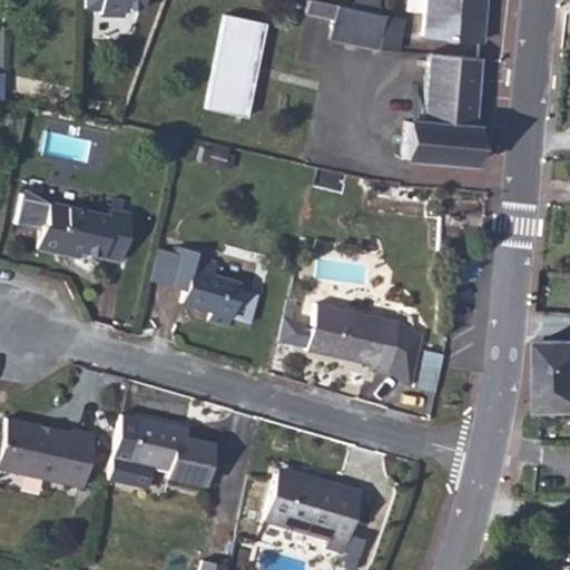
[(360,0),(359,11),(383,16),(384,0),(360,0)]
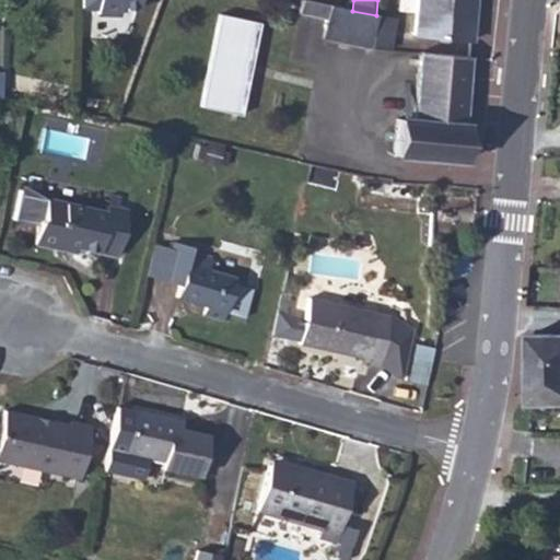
[(421,0),(418,37),(475,43),(479,0),(421,0)]
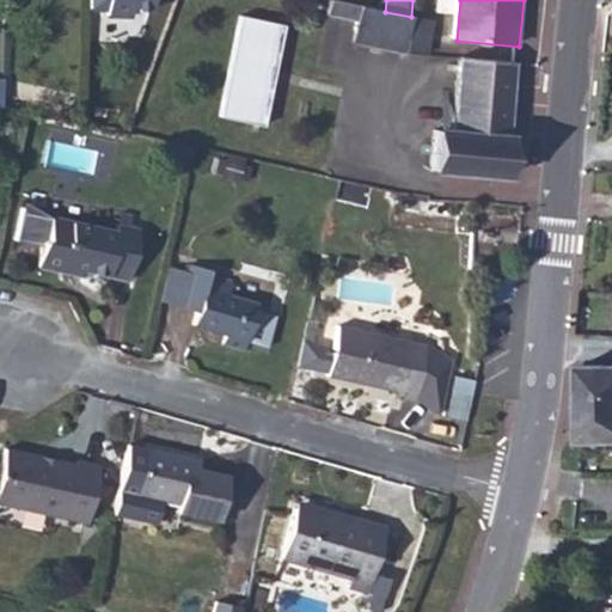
[(356,6),(334,1),(331,19),(360,23),(357,44),(410,51),(416,18),(411,17),(385,12),(371,8),(356,6)]
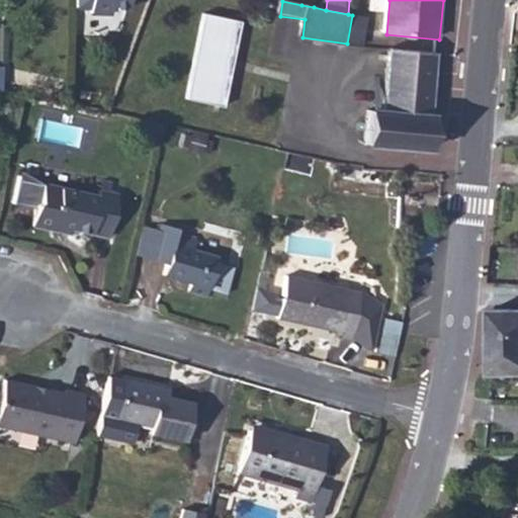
[(352,15),(347,44),(363,46),(367,15),(352,13),(352,15)]
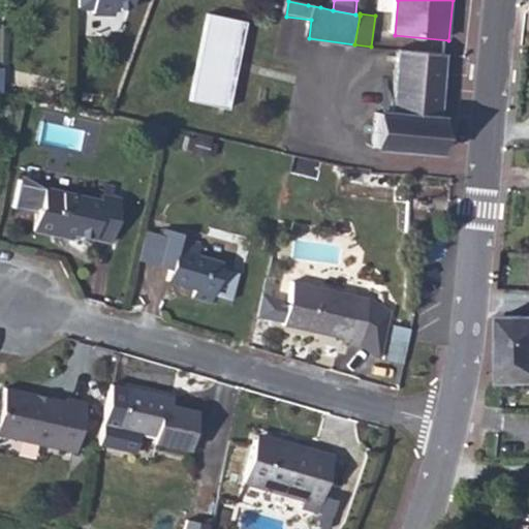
[(209,14),(190,99),(227,107),(246,22),(209,14)]
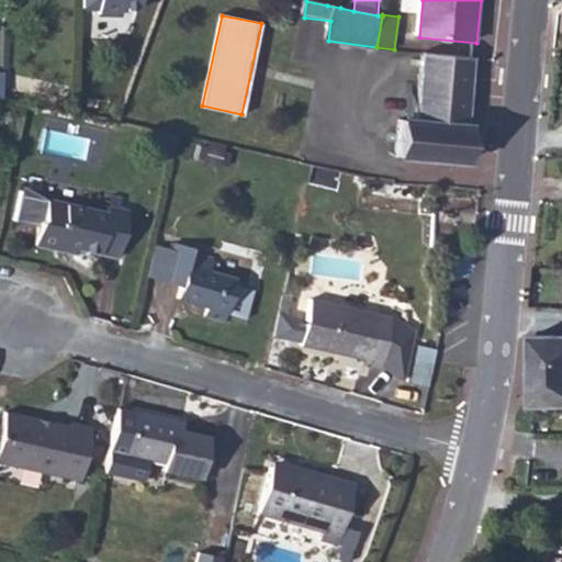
[(469,122),(476,58),(425,54),(419,119),(404,116),(400,149),(469,158),(473,123),(469,122)]
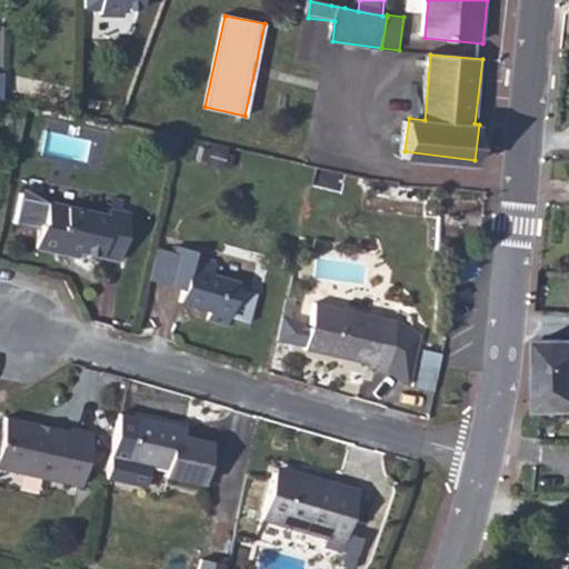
[(121,262),(130,216),(108,211),(107,219),(47,207),(20,189),(13,222),(40,229),(35,249),(59,253),(60,250),(121,262)]
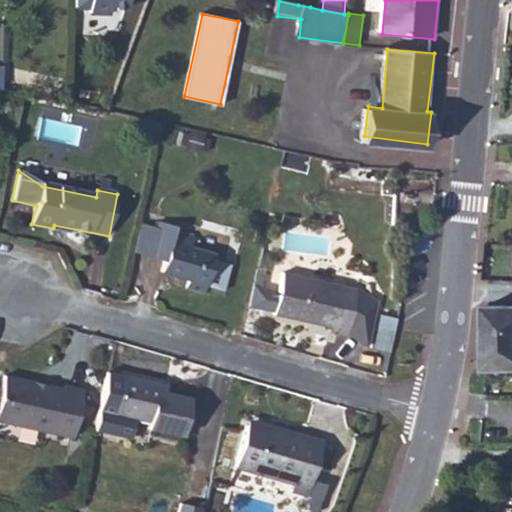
[(207,292),(216,254),(192,249),(195,235),(176,232),(176,228),(163,223),(161,231),(155,257),(167,259),(163,275),(191,281),(189,289),(207,292)]
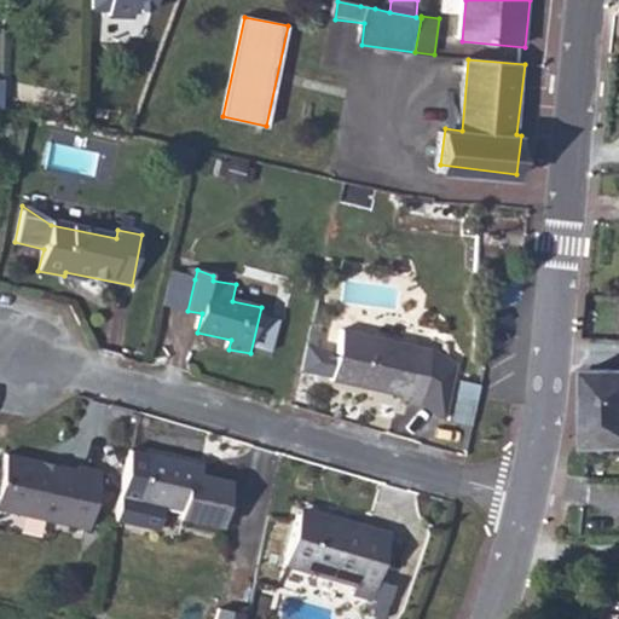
[(195,279),(172,273),(165,305),(187,311),(195,279)]
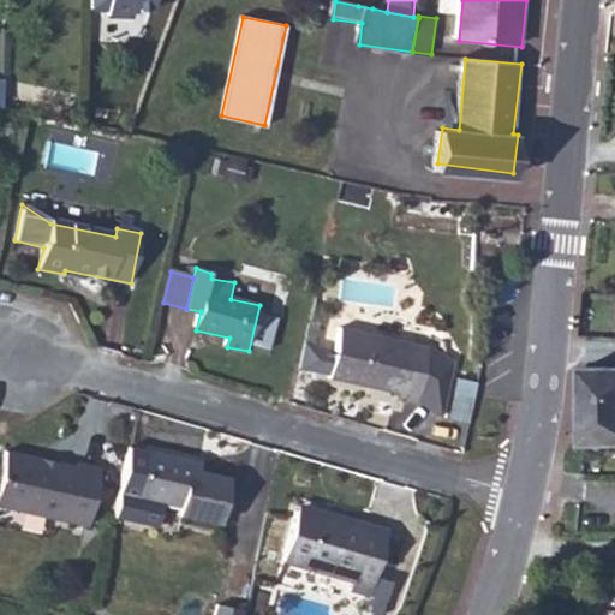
[(320,320),(312,318),(308,341),(315,342),(320,320)]
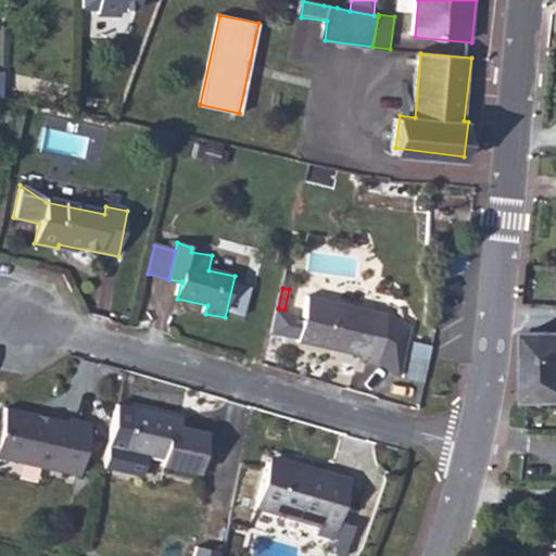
[(285,310),(278,308),(273,332),(295,338),(294,340),(333,349),(335,344),(354,350),(352,356),(374,363),(395,377),(406,330),(386,315),(307,294),(300,320),(293,318),(294,313),(285,310)]
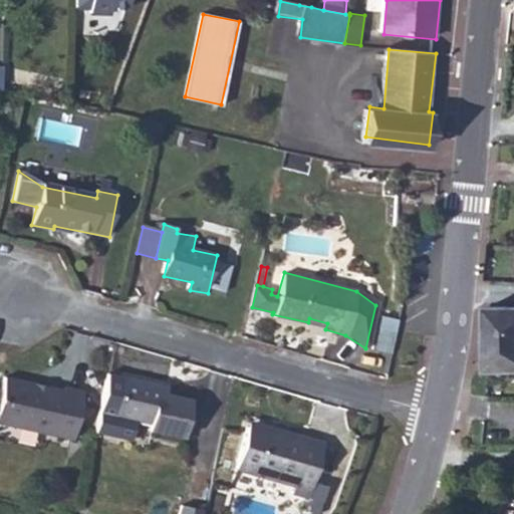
[(513,306),(493,306),(492,373),(513,373),(513,306)]
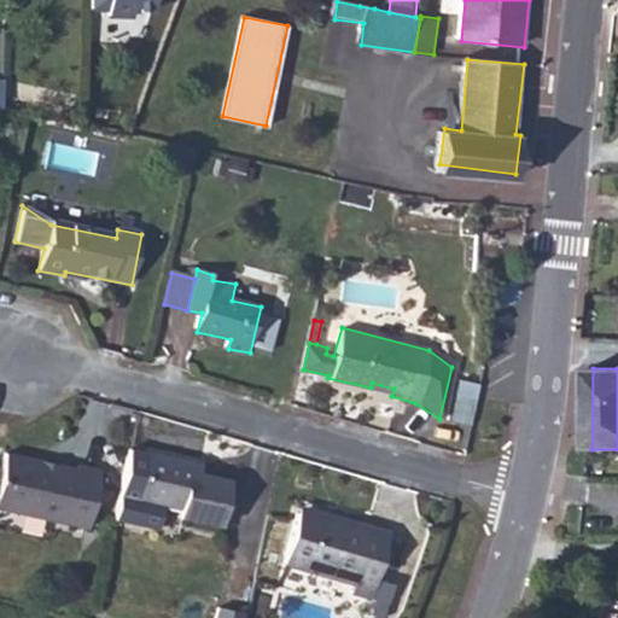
[(188,464),(126,448),(112,516),(151,525),(157,501),(174,506),(172,516),(215,526),(226,479),(187,470),(188,464)]
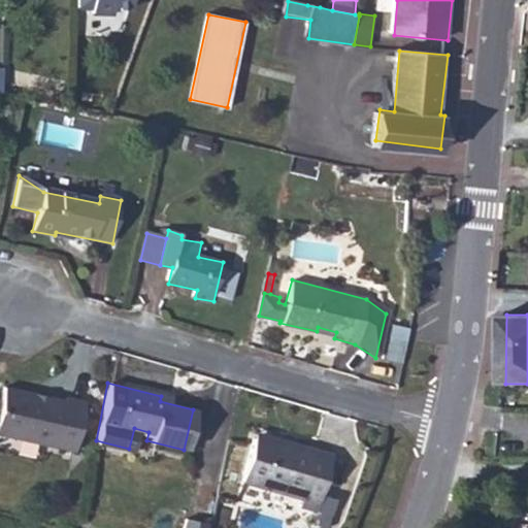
[(72,454),(81,405),(65,400),(32,402),(33,396),(1,389),(0,394),(0,438),(13,441),(13,437),(39,442),(38,447),(72,454)]
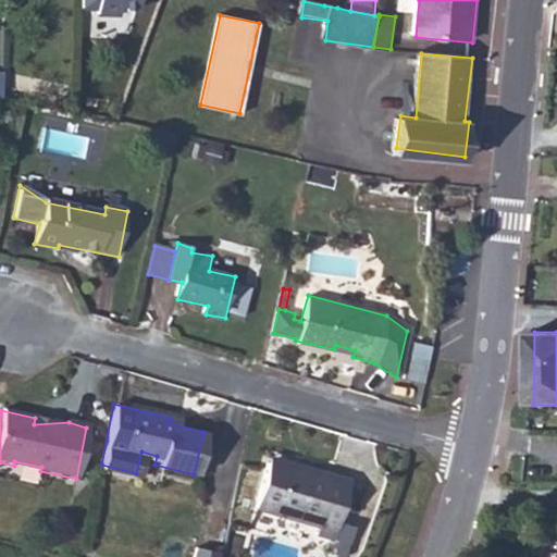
[(269,454),(265,463),(296,470),(299,461),(269,454)]
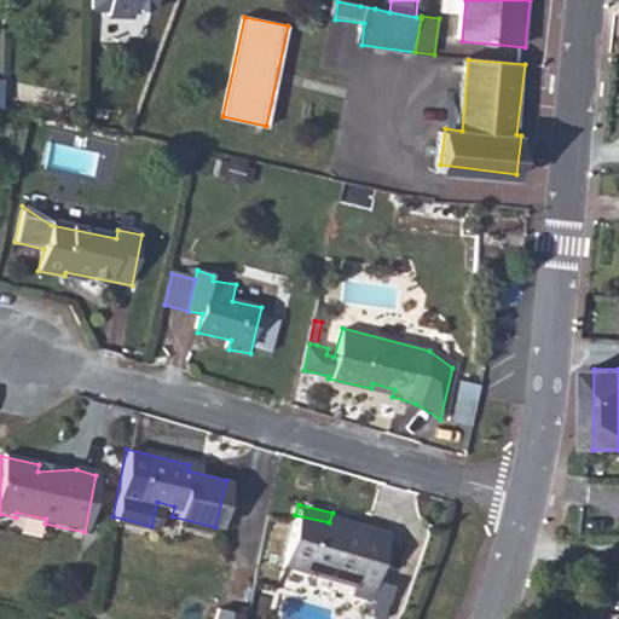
[(329,522),(295,515),(285,561),(336,573),(334,584),(366,593),(366,590),(375,591),(383,594),(385,594),(388,577),(371,573),(383,526),(333,513),(329,522)]
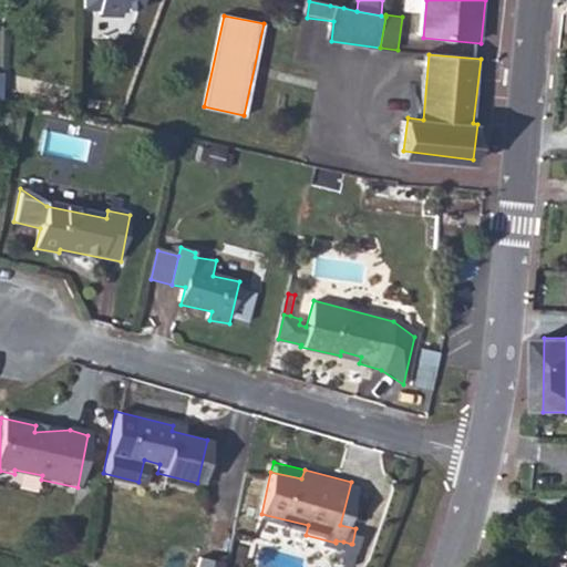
[(195,564),(212,566),(219,566),(226,540),(200,534),(195,564)]
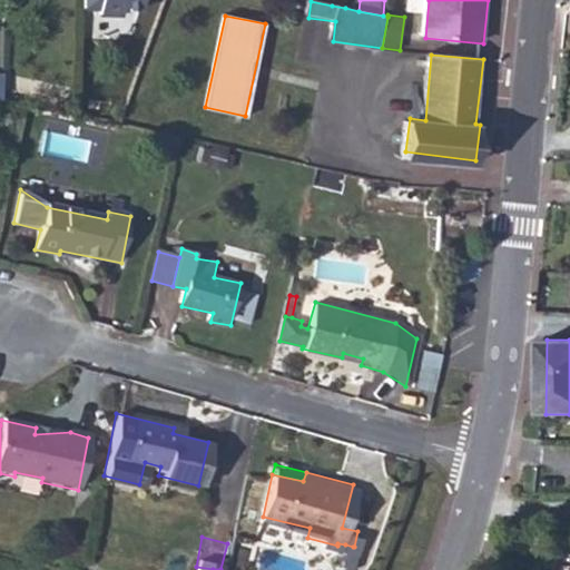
[(345,544),(342,560),(350,561),(353,547),(345,544)]
